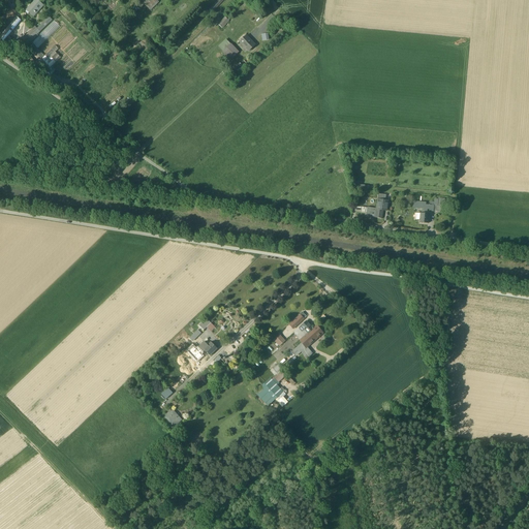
[(42,5),(36,0),(35,0),(33,2),(34,2),(27,10),(33,17),(36,13),(35,12),(42,5)]
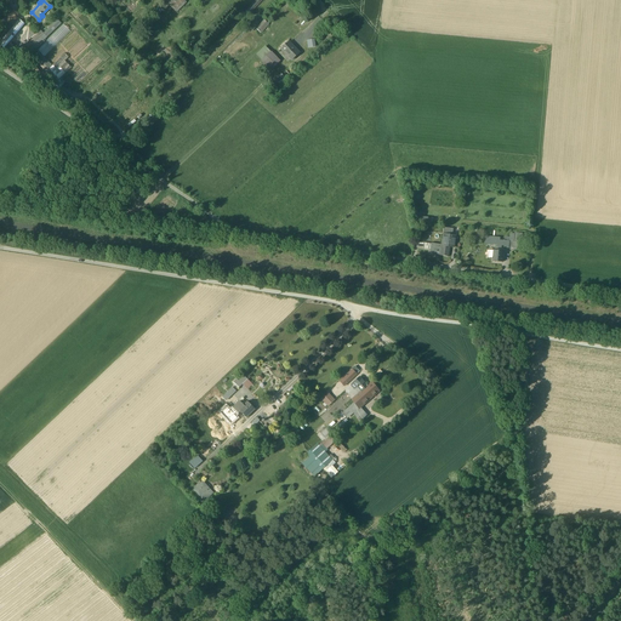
[(183,0),(165,0),(165,1),(169,5),(176,12),(186,3),(183,0)]
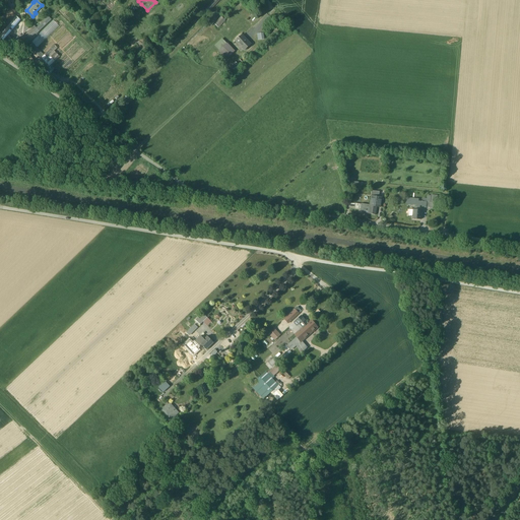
[(214,0),(204,11),(207,14),(220,0),(214,0)]
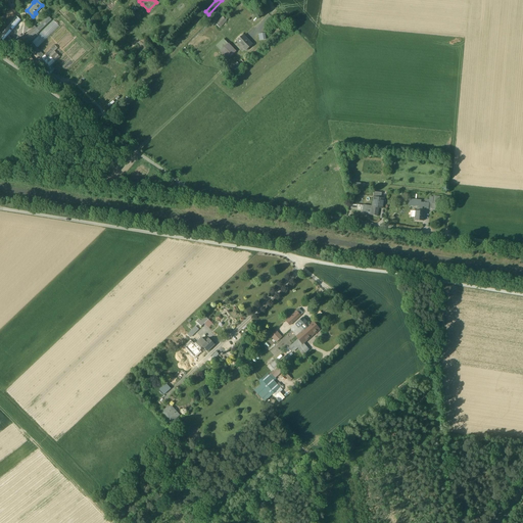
[(37,29),(39,32),(51,20),(48,17),(37,29)]
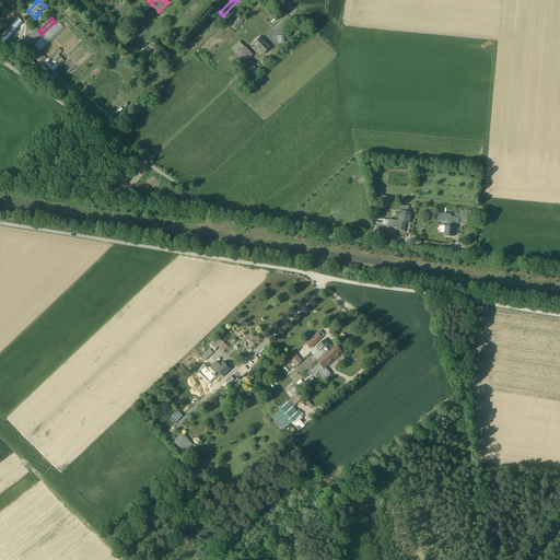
[(231,26),(235,30),(243,22),(242,22),(243,21),(242,20),(241,21),(238,19),(231,26)]
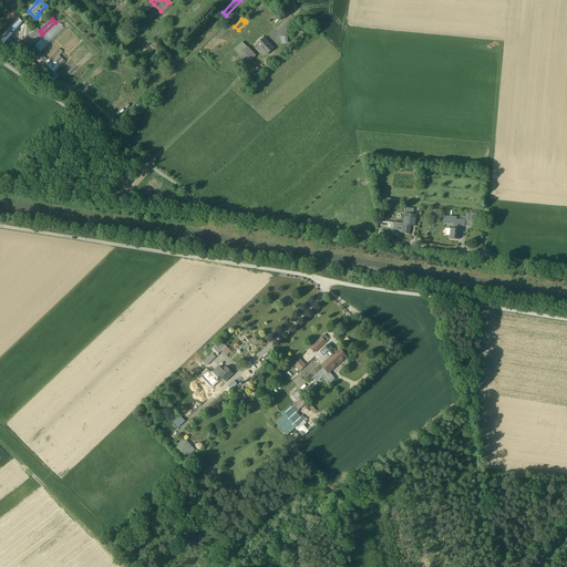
[(24,42),(30,49),(33,45),(41,39),(40,38),(34,32),(24,42)]
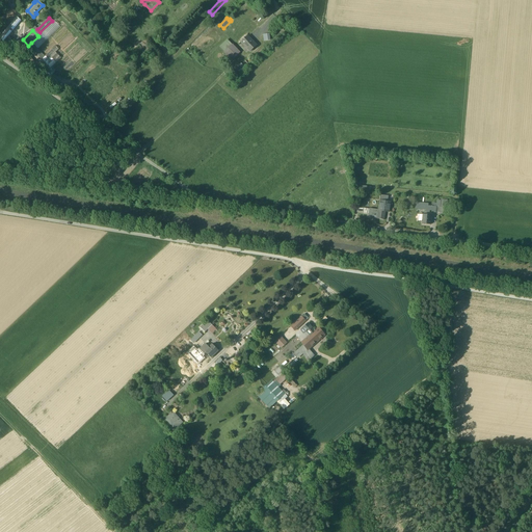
[(37,48),(50,37),(45,32),(32,43),(37,48)]
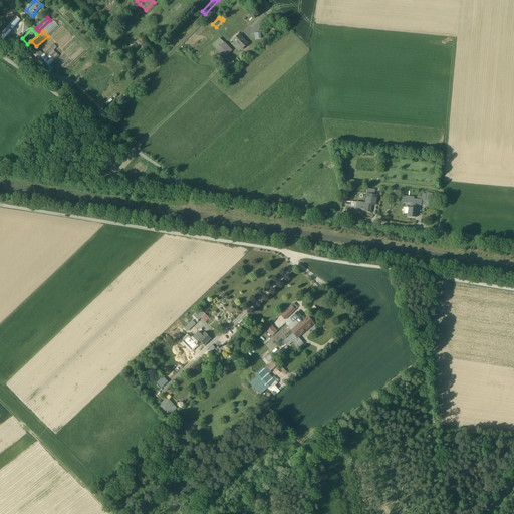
[(248,43),(240,35),(233,41),(242,49),(248,43)]
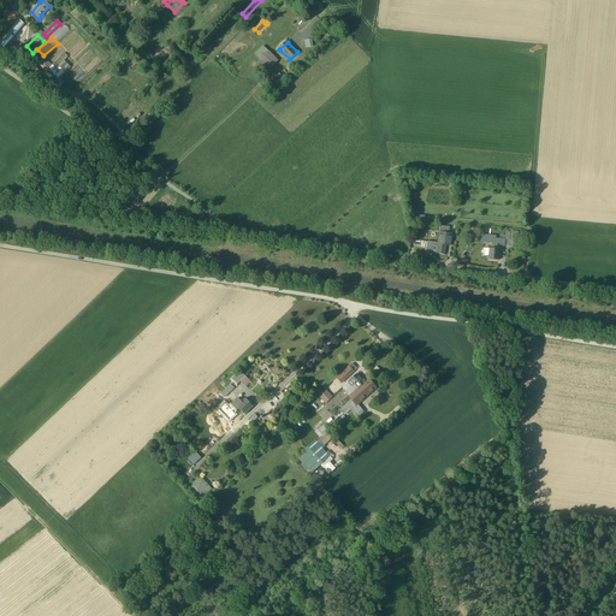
[(277,61),(264,47),(255,54),(270,69),(277,61)]
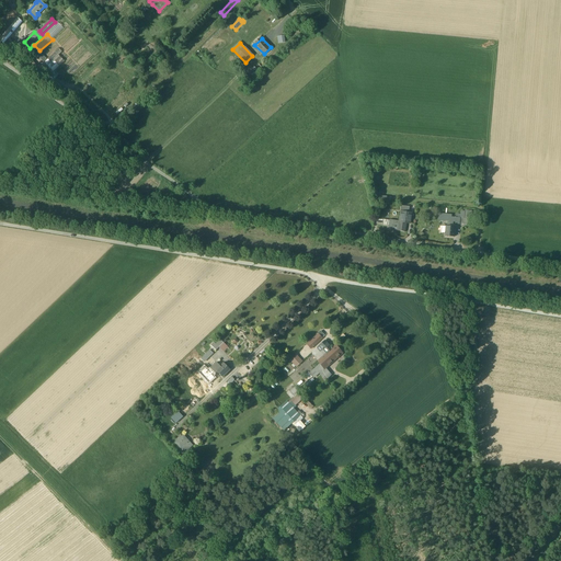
[(33,45),(30,48),(44,63),(47,60),(33,45)]
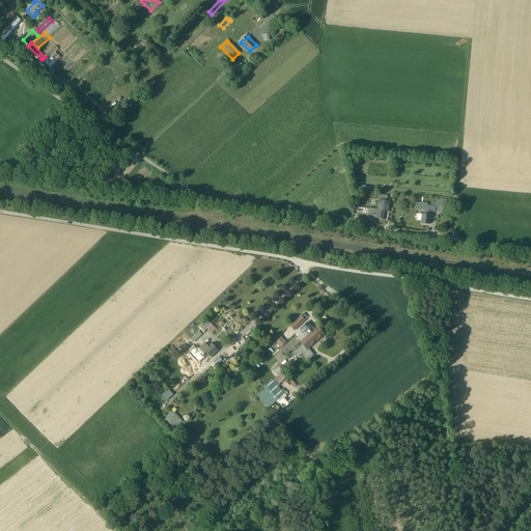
[(58,50),(55,47),(45,57),(42,59),(51,68),(61,58),(55,52),(58,50)]
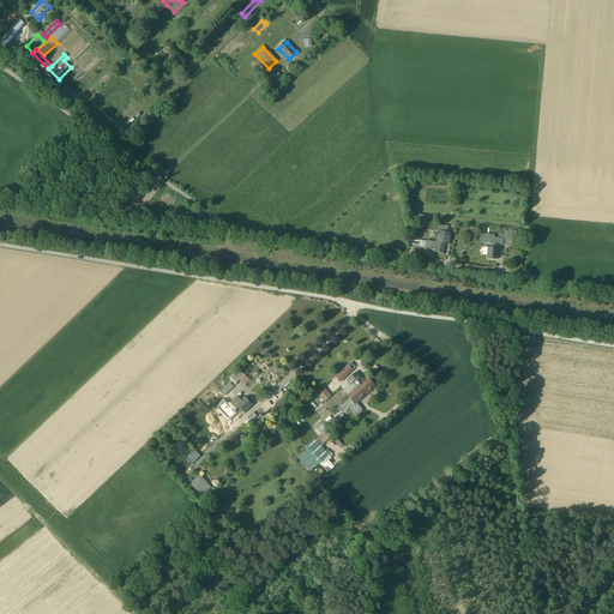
[(19,62),(32,73),(37,68),(25,58),(22,58),(16,60),(18,64),(19,62)]
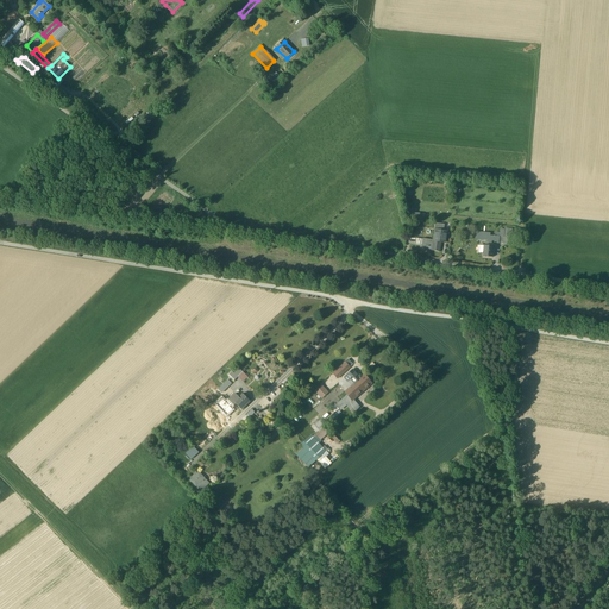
[(37,68),(32,73),(41,81),(45,76),(37,68)]
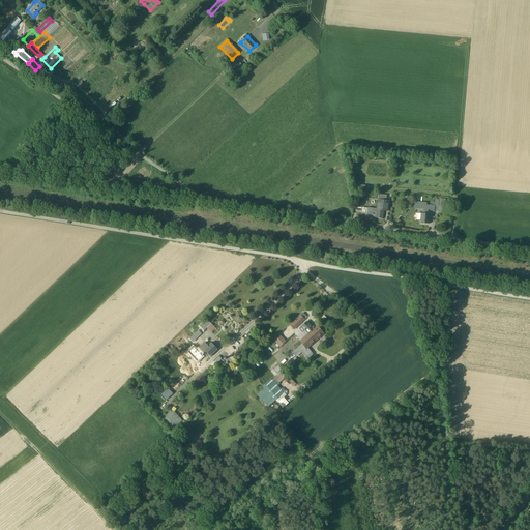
[(35,70),(61,94),(65,89),(39,66),(35,70)]
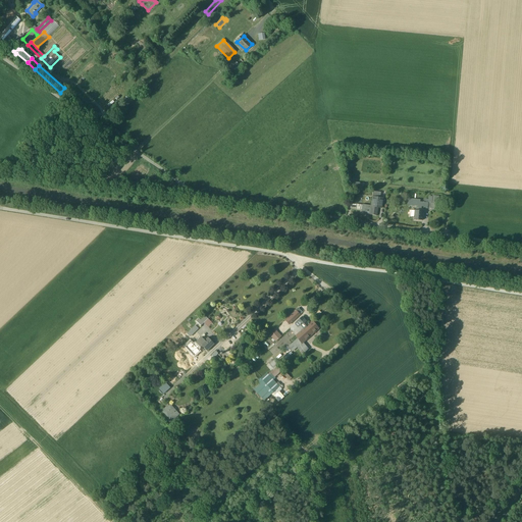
[(428,200),(425,200),(424,201),(424,203),(423,207),(423,208),(434,209),(434,203),(434,201),(432,201),(432,197),(428,197),(428,200)]
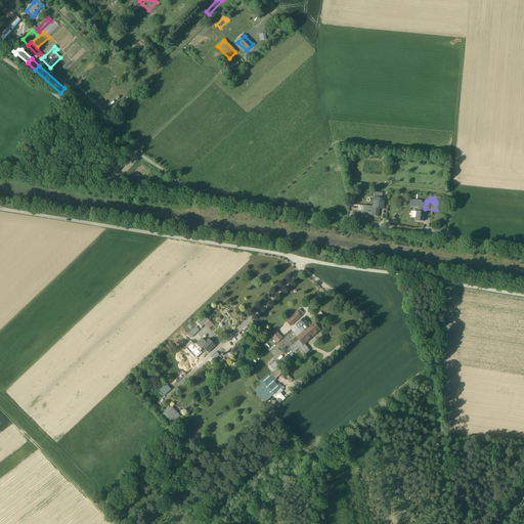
[(375,199),(373,207),(380,208),(381,204),(381,200),(375,199)]
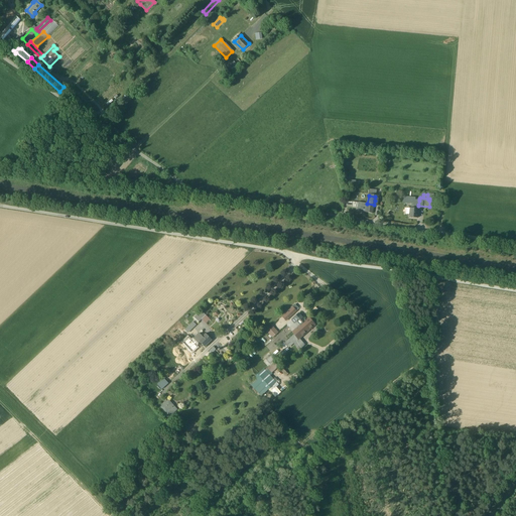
[(415,198),(404,197),(403,203),(413,204),(413,206),(416,207),(416,205),(418,205),(419,201),(415,200),(415,198)]
